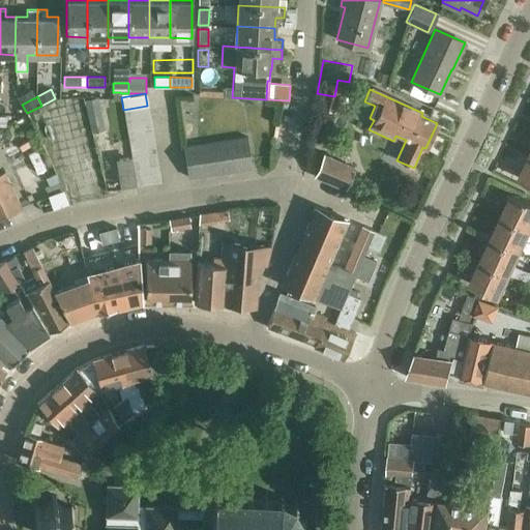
[(84,100),(91,133),(105,129),(97,97),(84,100)]
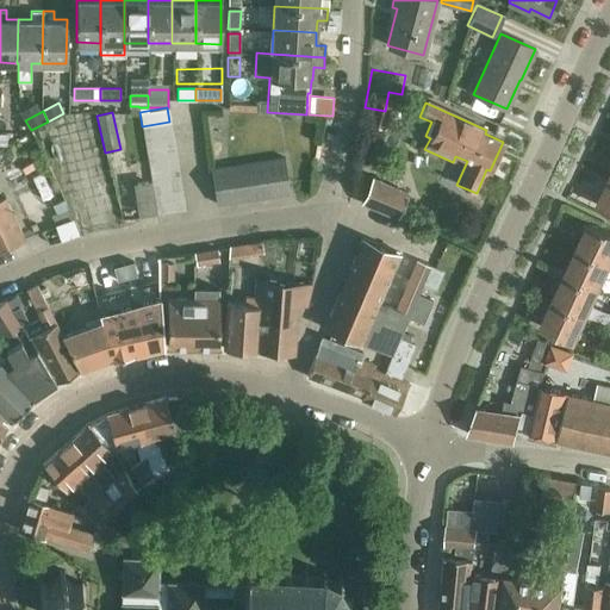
[(144,141),(172,137),(169,122),(142,126),(144,141)]
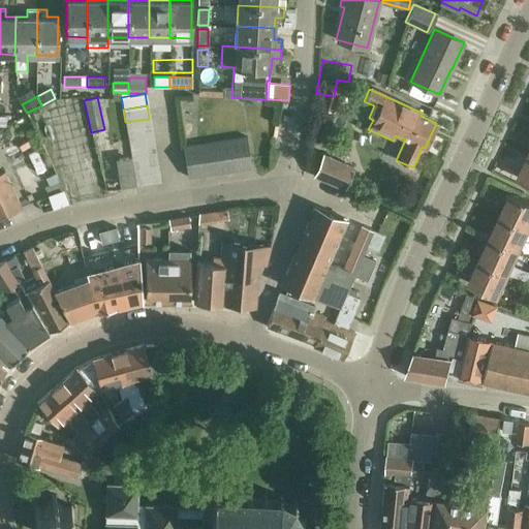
[(127,134),(151,131),(149,119),(125,122),(127,134)]
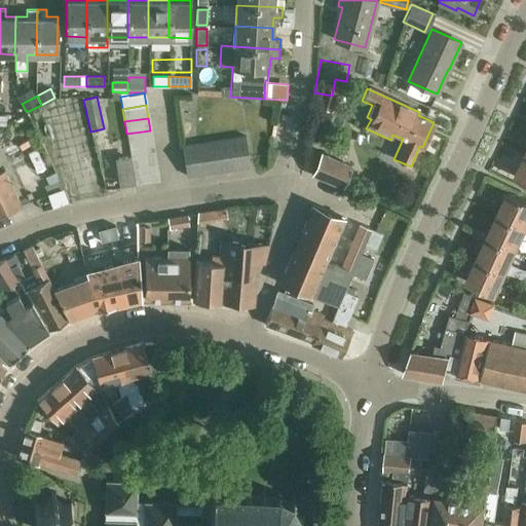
[(128,147),(152,143),(150,130),(126,134),(128,147)]
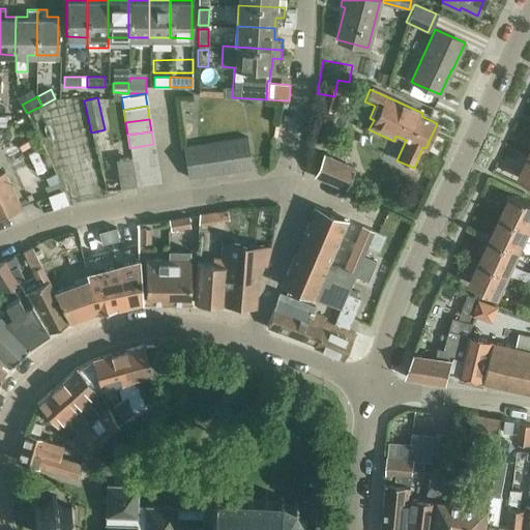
[(38,134),(27,137),(34,158),(46,155),(38,134)]
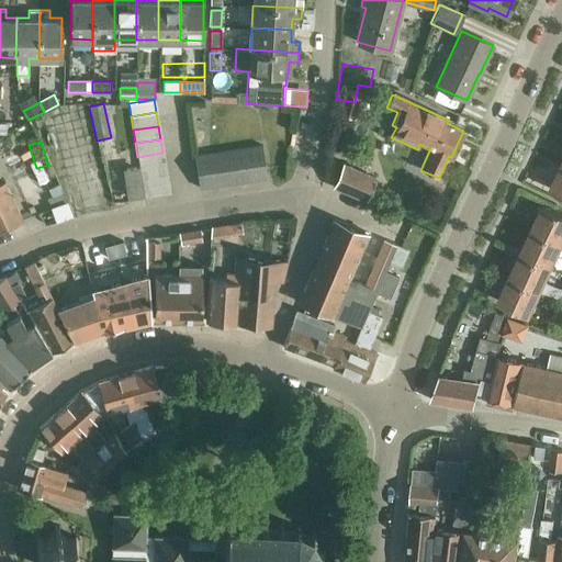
[(194,156),(200,188),(267,178),(262,146),(194,156)]
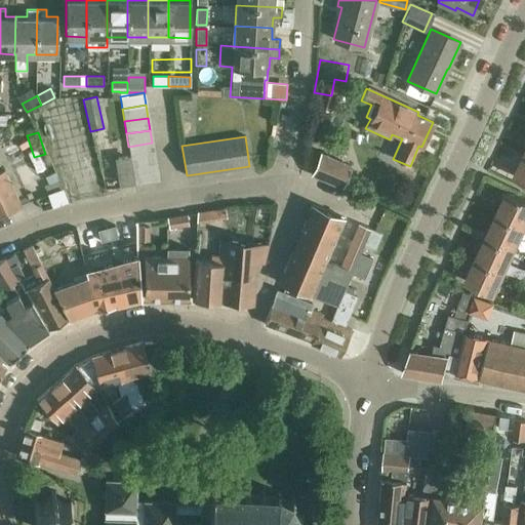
[(130,159),(154,155),(152,143),(128,147),(130,159)]
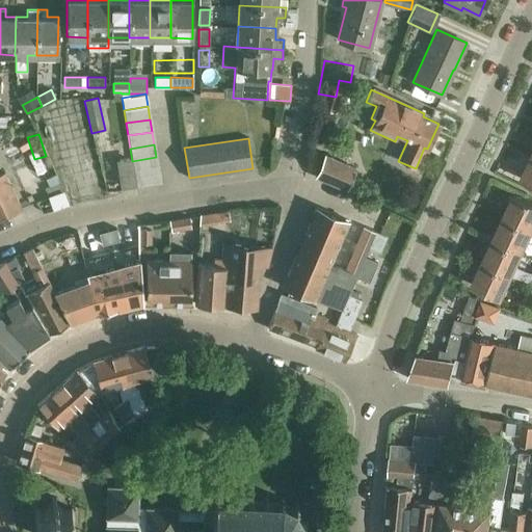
[(531,182),(531,154),(521,178),(531,182)]
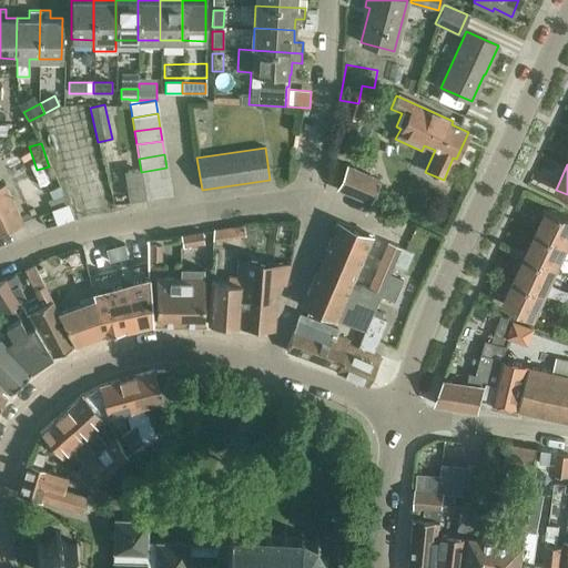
[(335,189),(369,203),(378,180),(345,165),(335,189)]
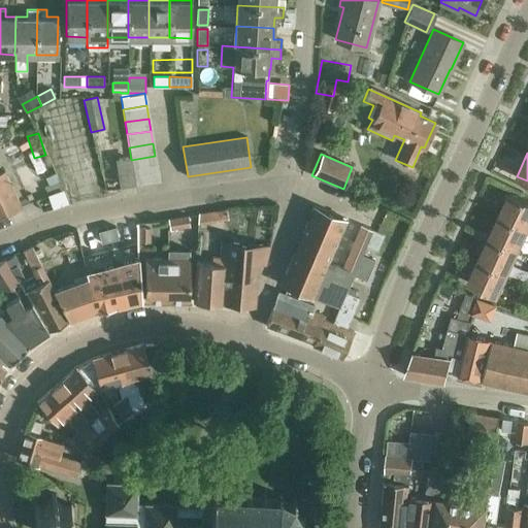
[(133,172),(157,168),(155,156),(131,160),(133,172)]
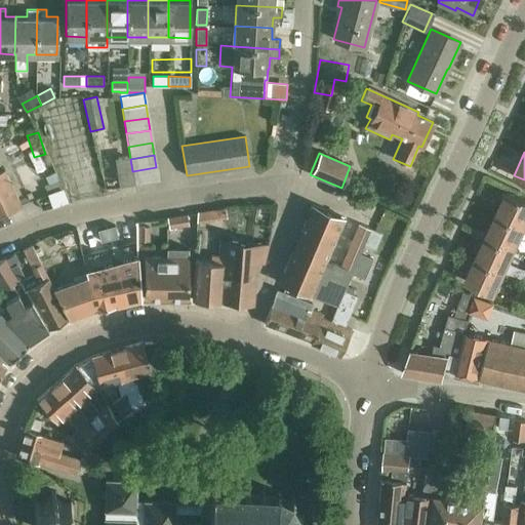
[(55,160),(42,168),(48,179),(63,170),(55,160)]
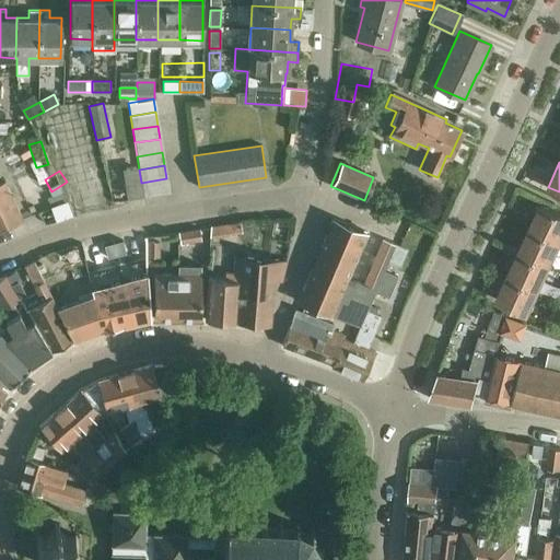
[(166,178),(141,183),(143,196),(168,191),(166,178)]
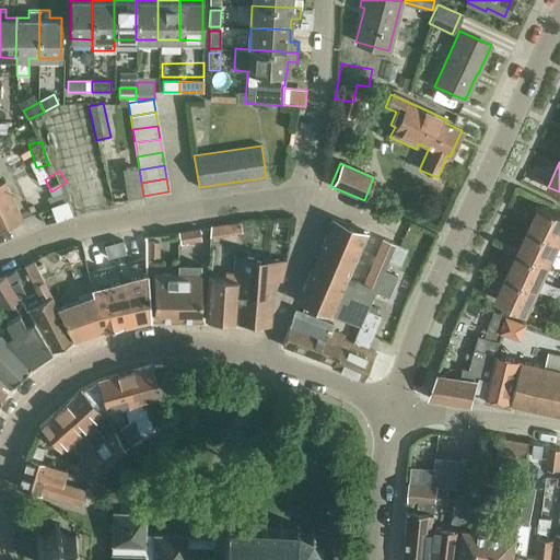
[(0,230),(22,220),(3,181),(0,182),(0,230)]
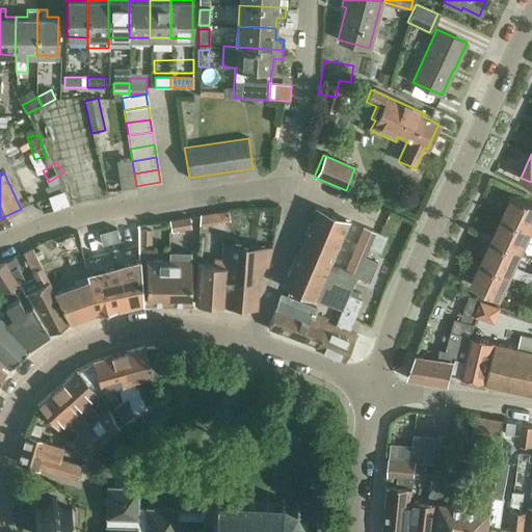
[(503,216),(531,229),(531,201),(513,192),(503,216)]
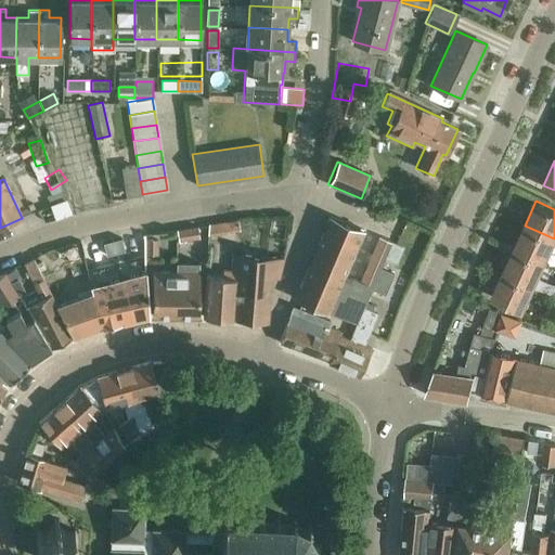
[(328,216),(296,298),(328,311),(357,323),(363,310),(362,310),(362,308),(363,307),(371,288),(385,294),(392,273),(379,268),(390,242),(390,241),(328,216)]
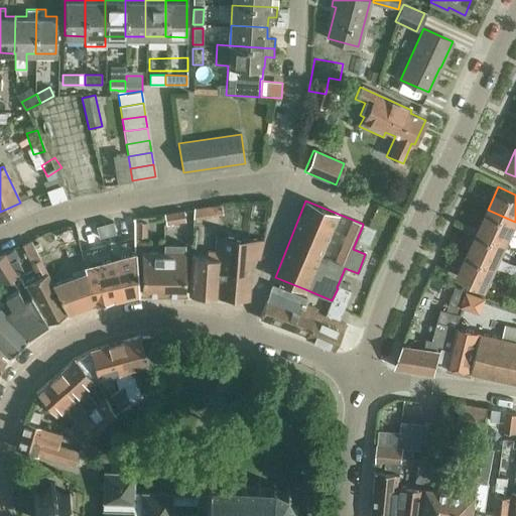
[(507,244),(515,224),(515,222),(488,210),(478,231),(507,244)]
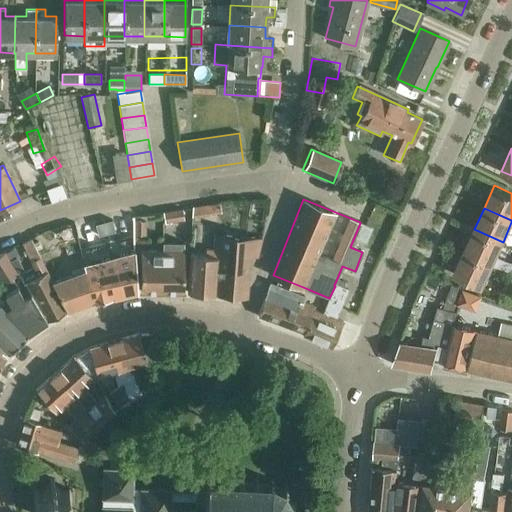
[(182,209),(163,212),(165,223),(184,220),(182,209)]
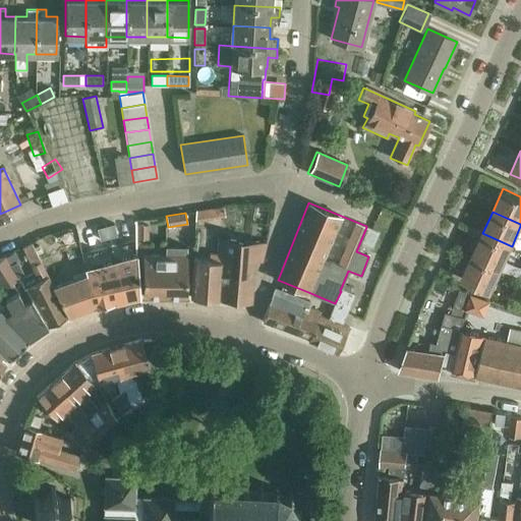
[(114,223),(105,226),(108,238),(117,235),(114,223)]
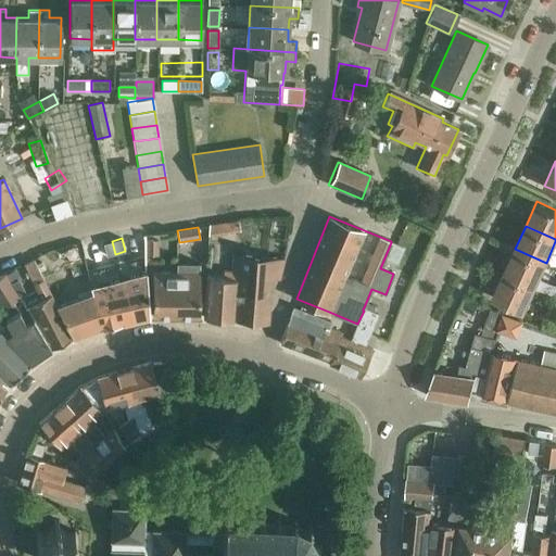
[(535,287),(546,263),(515,249),(504,273),(535,287)]
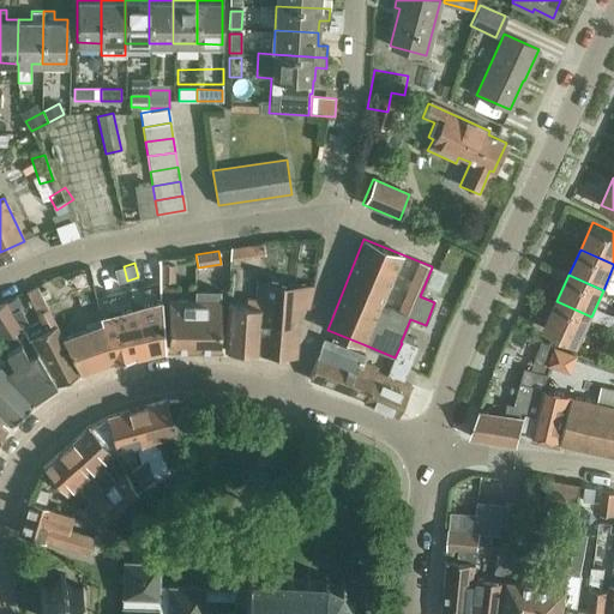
[(264,282),(262,306),(258,353),(293,355),(296,308),(306,309),(312,286),(264,282)]
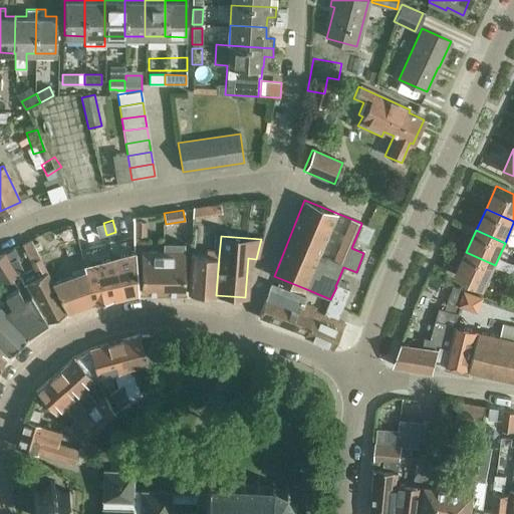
[(66,310),(52,283),(30,240),(19,246),(32,269),(17,277),(23,283),(25,282),(31,293),(30,294),(46,321),(66,310)]
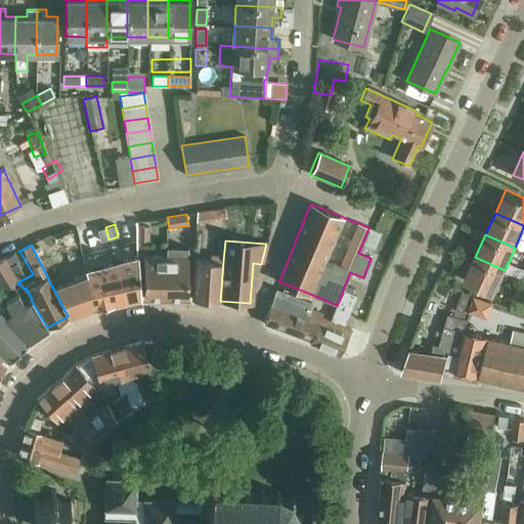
[(144,257),(144,298),(165,298),(166,258),(144,257)]
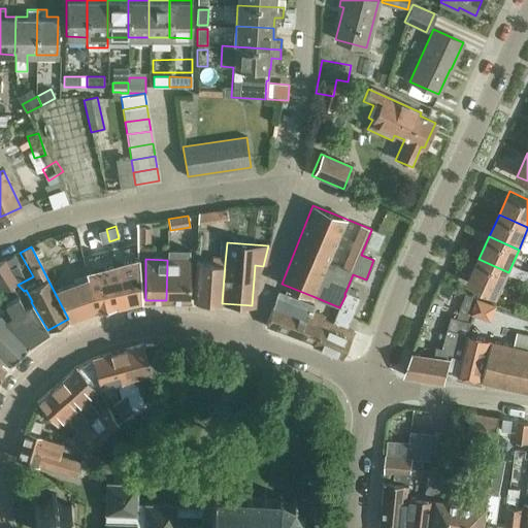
[(497,295),(508,272),(479,259),(468,282),(497,295)]
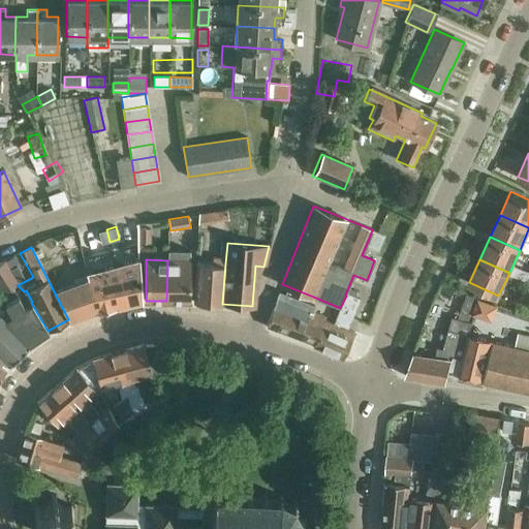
[(0,261),(0,290),(1,292),(17,283),(2,260),(0,261)]
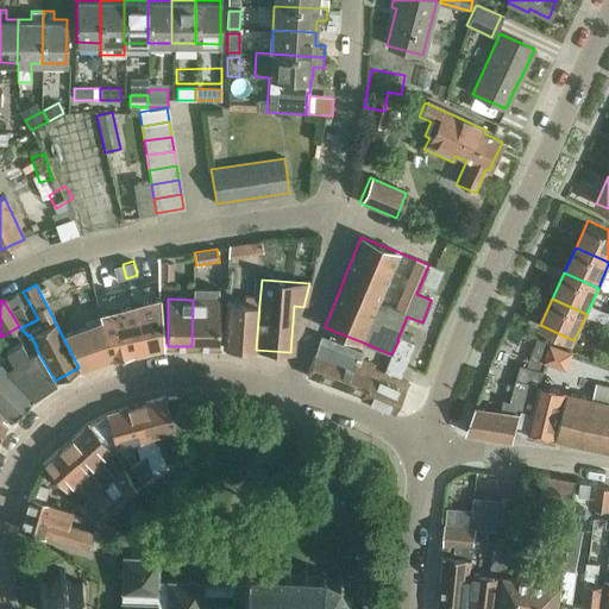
[(101,321),(62,336),(79,368),(110,357),(163,346),(159,300),(100,315),(100,318),(101,321)]
